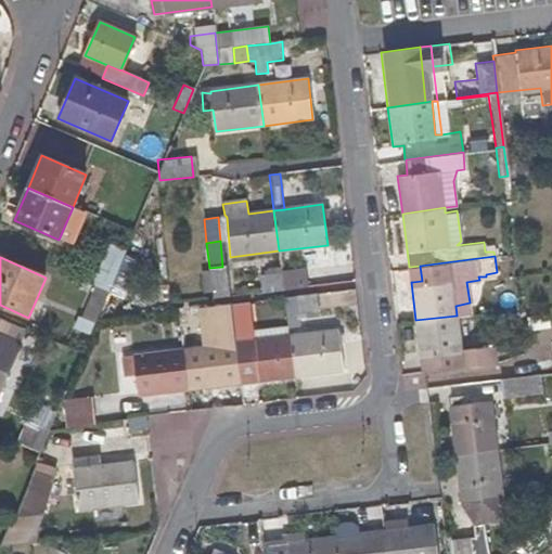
[(420,266),(410,267),(412,282),(422,281),(420,266)]
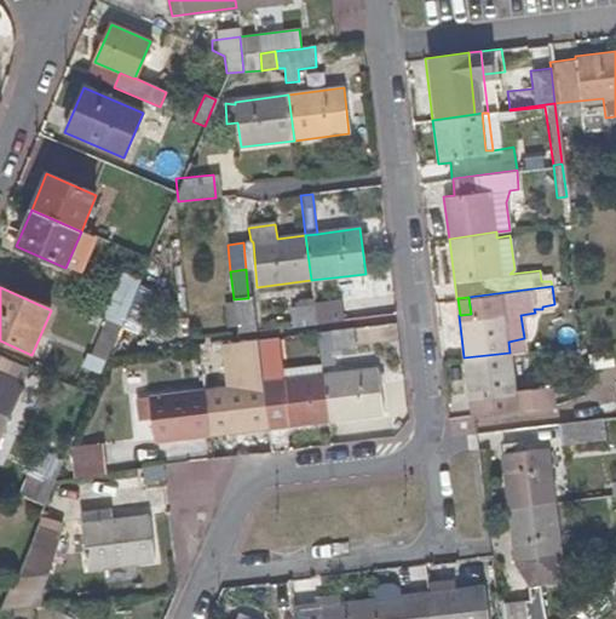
[(234,299),(234,303),(237,327),(239,334),(258,332),(254,298),(248,298),(234,299)]
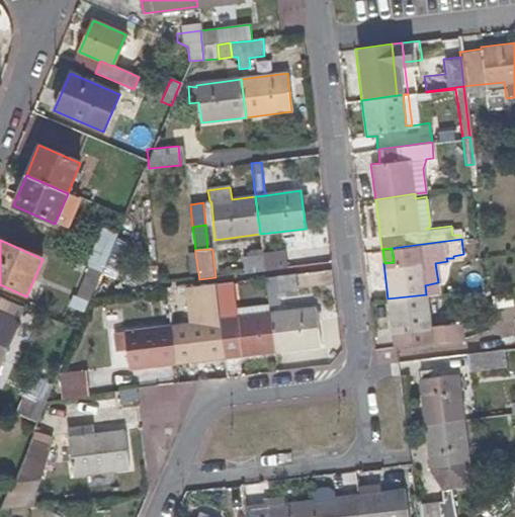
[(246,256),(242,257),(244,270),(264,270),(262,255),(261,249),(249,250),(249,253),(246,253),(246,256)]
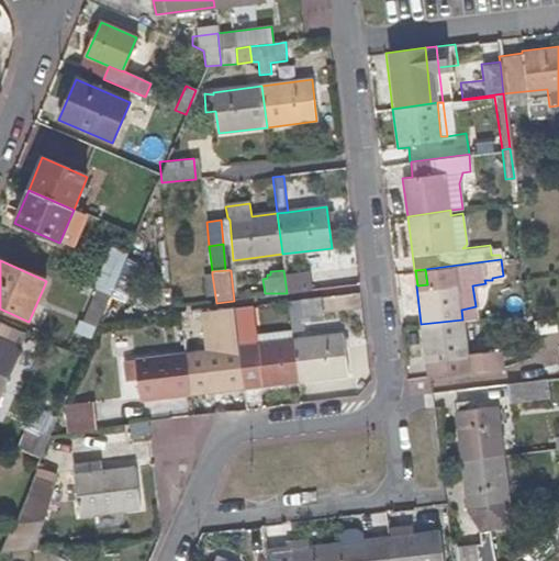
[(311,272),(298,275),(300,291),(313,289),(311,272)]
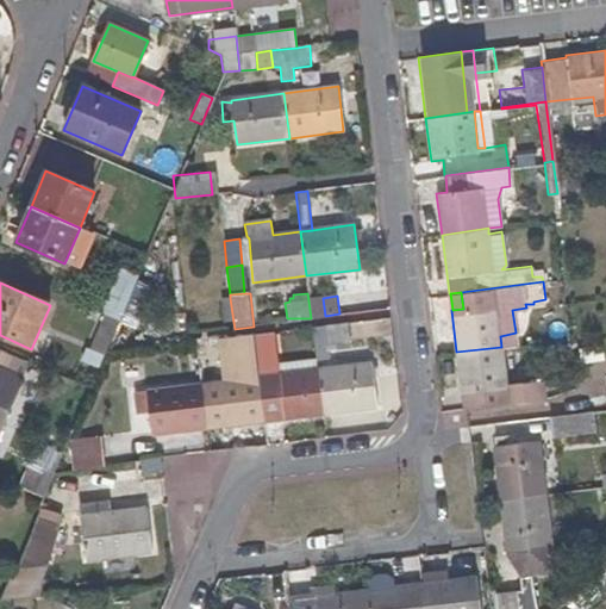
[(230,298),(220,298),(224,323),(233,322),(230,298)]
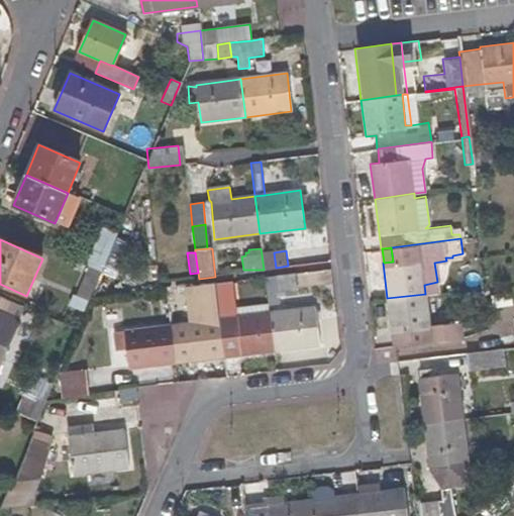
[(274,252),(262,254),(264,270),(276,268),(274,252)]
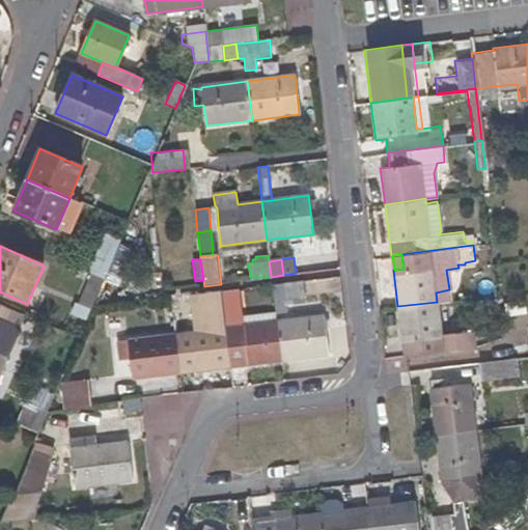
[(103,280),(90,275),(78,306),(89,311),(90,307),(103,280)]
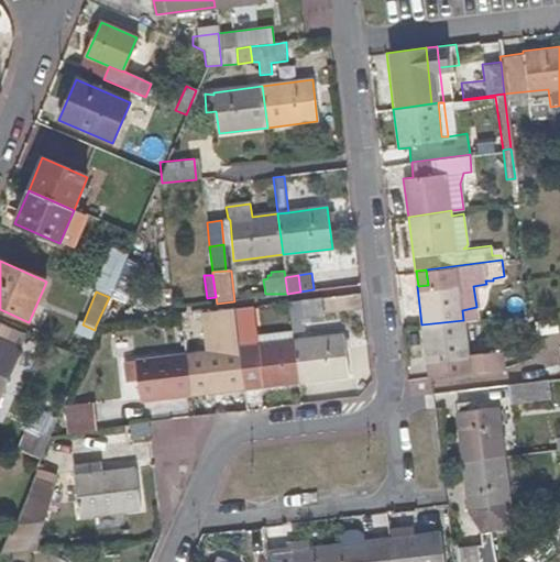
[(319,297),(288,301),(292,330),(293,333),(305,331),(304,323),(310,322),(310,318),(322,317),(319,297)]
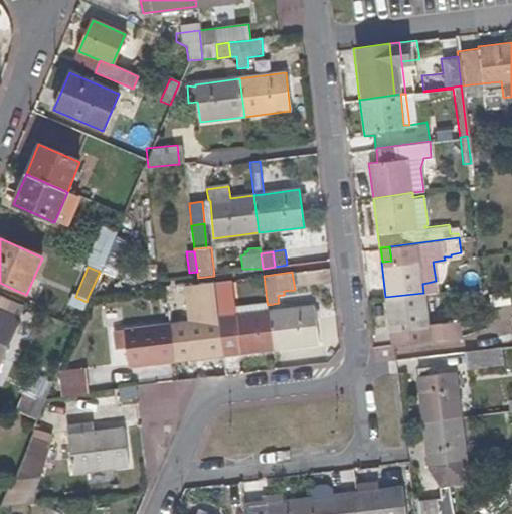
[(235,279),(232,281),(235,306),(267,302),(264,276),(235,279)]
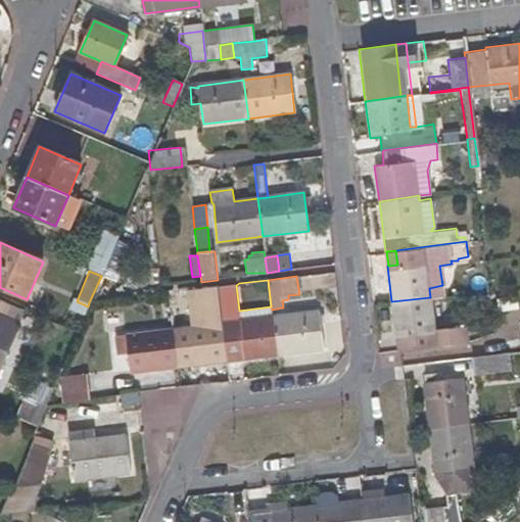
[(236,285),(217,287),(226,357),(243,353),(244,361),(278,356),(272,315),(240,319),(239,311),(236,285)]
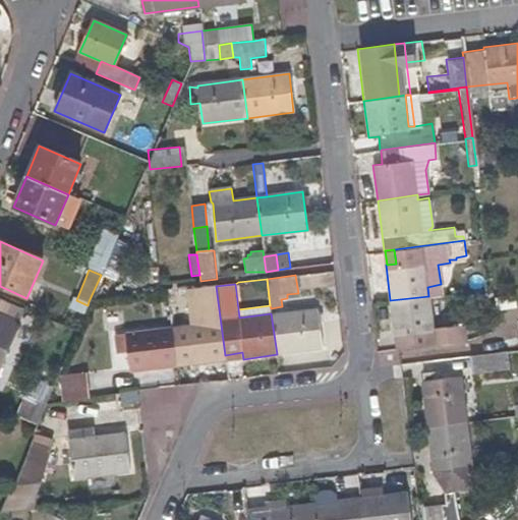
[(206,324),(171,327),(176,368),(213,363),(212,356),(225,355),(216,286),(197,288),(199,305),(204,304),(206,324)]
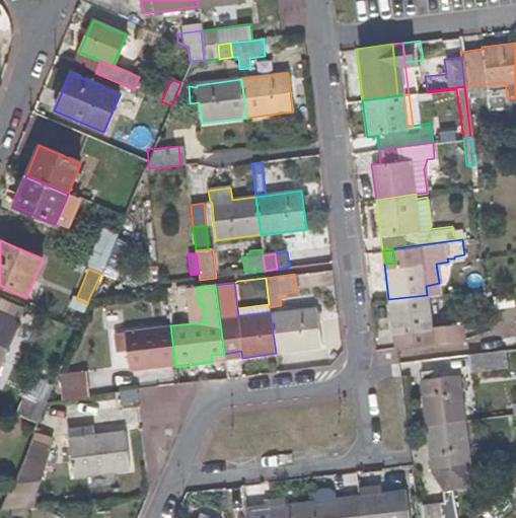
[(427,295),(388,299),(392,338),(398,337),(399,347),(463,339),(461,323),(430,326),(427,295)]
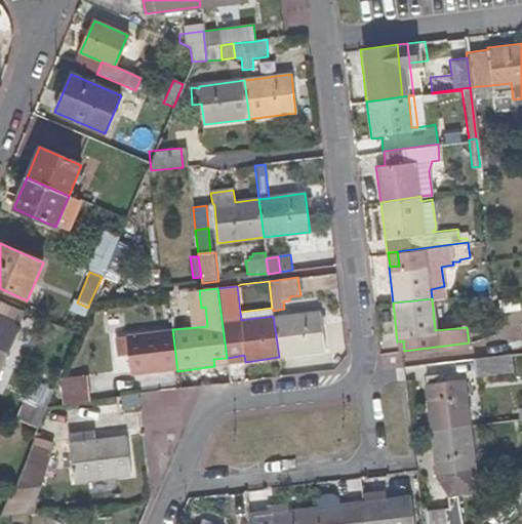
[(0,317),(18,326),(25,312),(0,300),(0,317)]
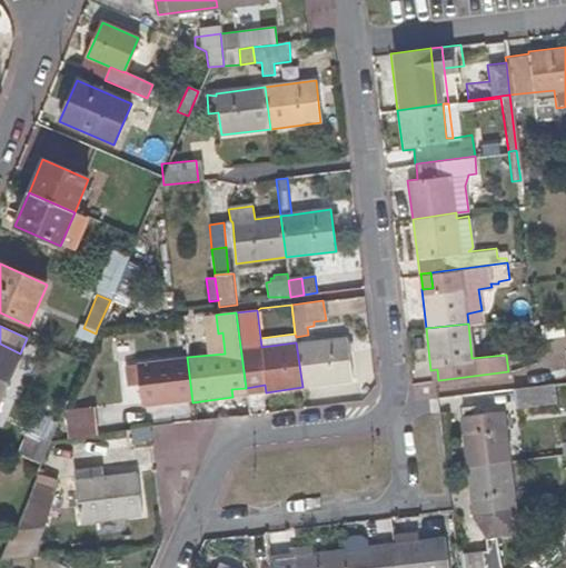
[(295,334),(260,338),(261,347),(296,342),(296,337),(295,334)]
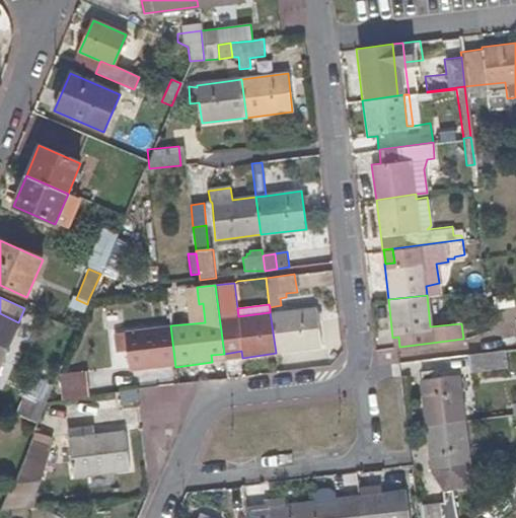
[(316,306),(270,312),(276,353),(321,347),(316,306)]
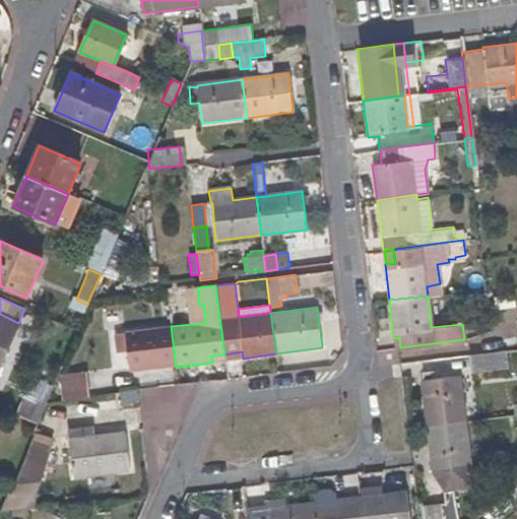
[(0,363),(18,323),(0,314),(0,363)]
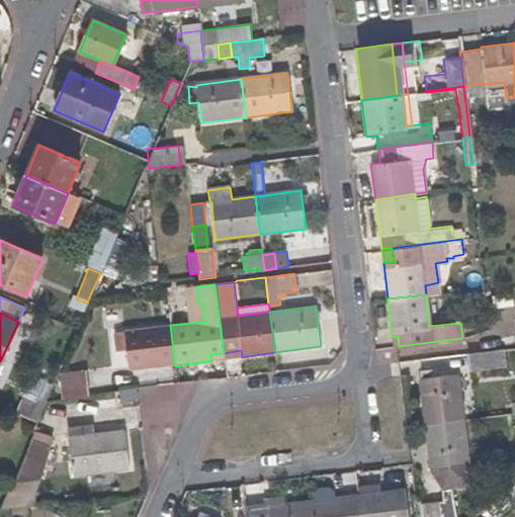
[(125,333),(127,350),(130,372),(175,366),(170,325),(124,330),(125,333)]
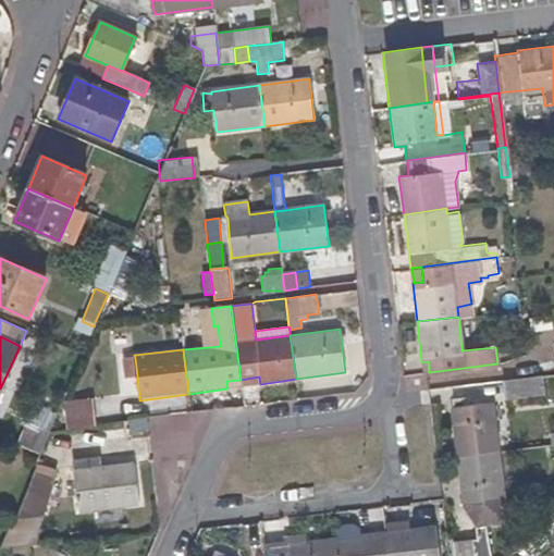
[(135,358),(124,359),(126,377),(137,377),(135,358)]
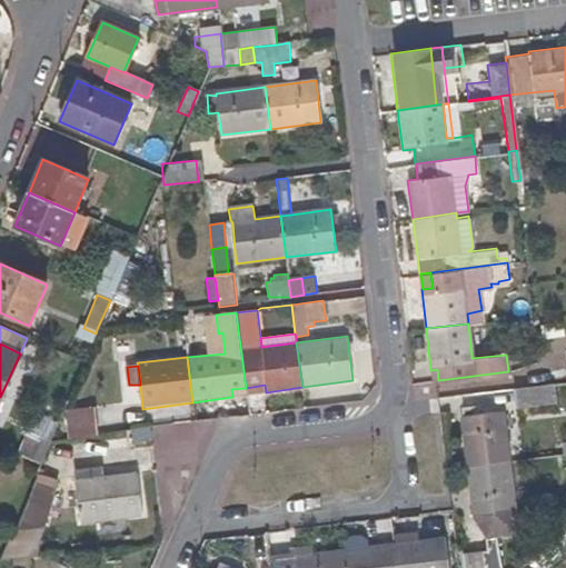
[(554,382),(512,388),(515,407),(556,404),(554,382)]
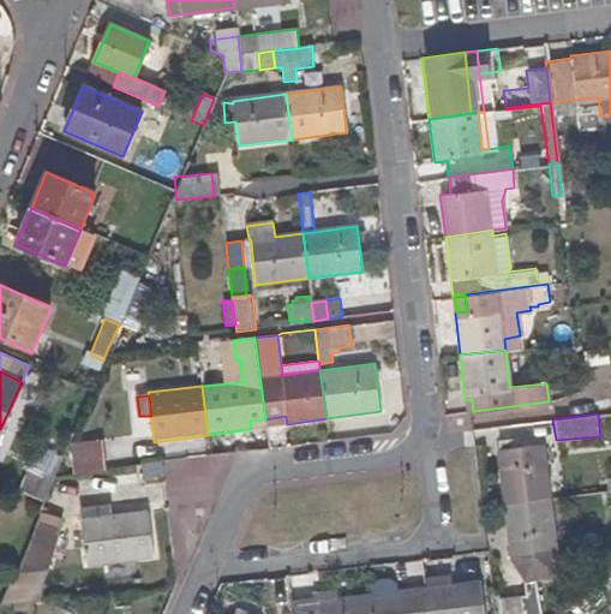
[(286,416),(265,419),(267,427),(287,424),(286,416)]
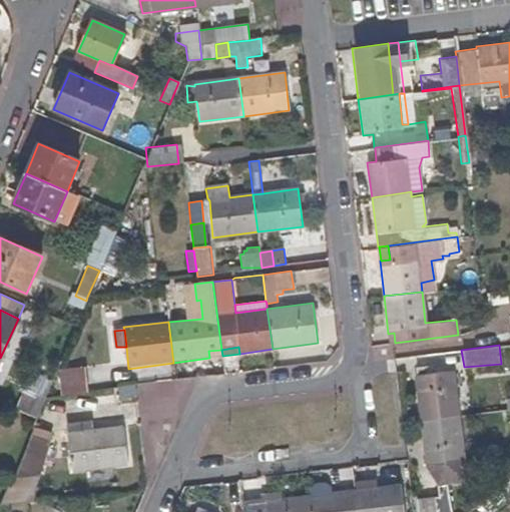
[(416,373),(413,373),(420,419),(459,414),(453,370),(430,371),(430,364),(414,366),(416,373)]
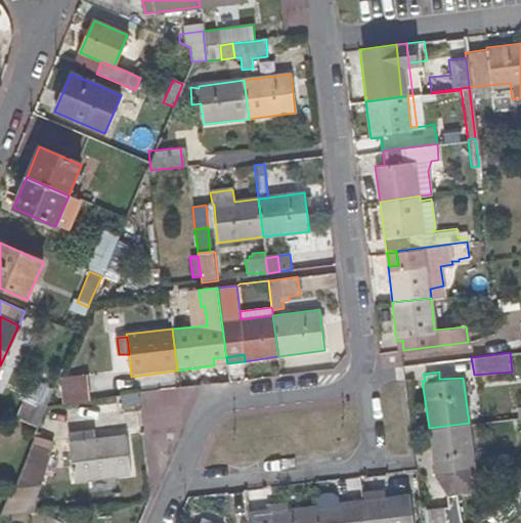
[(88,376),(59,379),(62,404),(91,400),(88,376)]
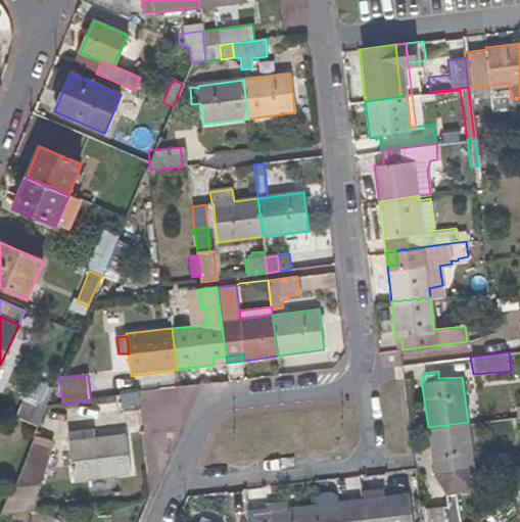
[(33,382),(28,390),(15,417),(38,426),(47,407),(53,390),(33,382)]
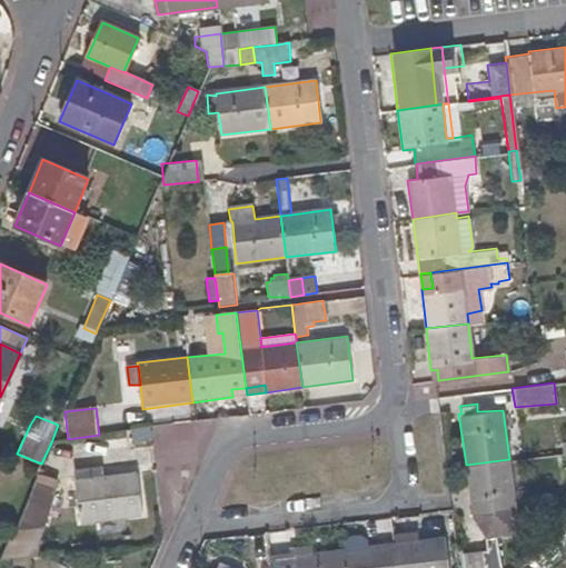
[(150,428),(131,430),(132,442),(151,440),(150,428)]
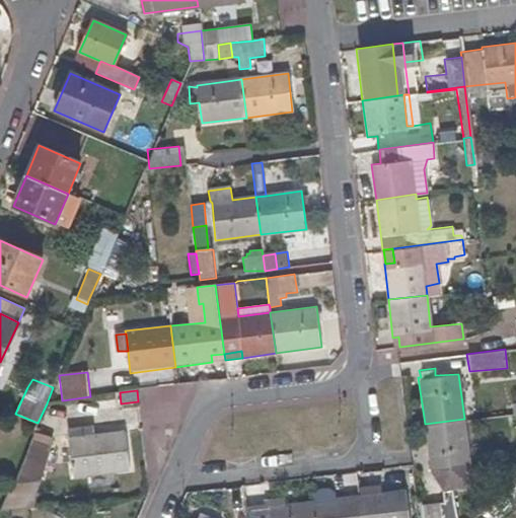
[(425,424),(424,424),(430,469),(446,501),(454,499),(473,497),(464,420),(464,419),(425,424)]
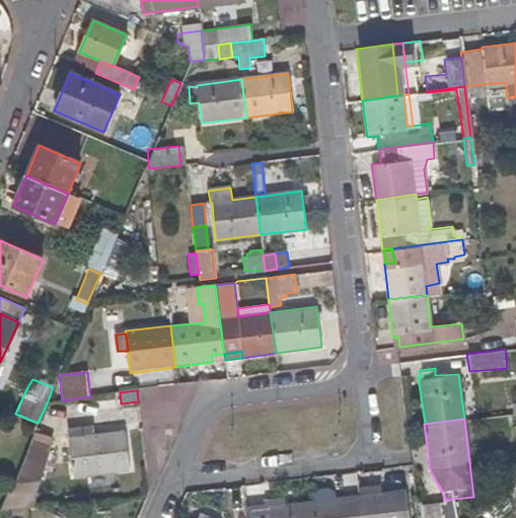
[(93,426),(68,430),(74,477),(130,470),(125,432),(94,436),(93,426)]
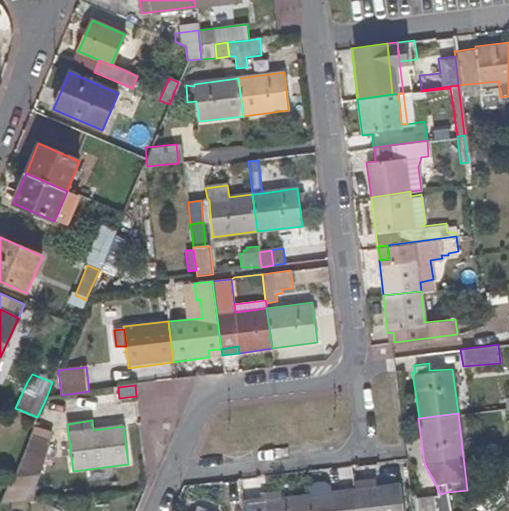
[(54,433),(36,427),(15,477),(40,476),(41,476),(54,433)]
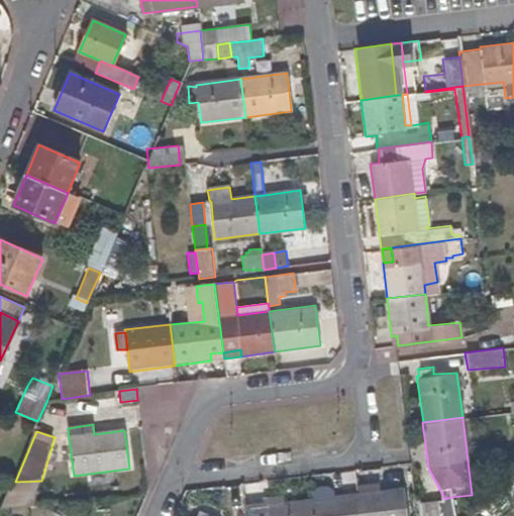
[(15,482),(12,482),(0,511),(34,507),(40,481),(15,482)]
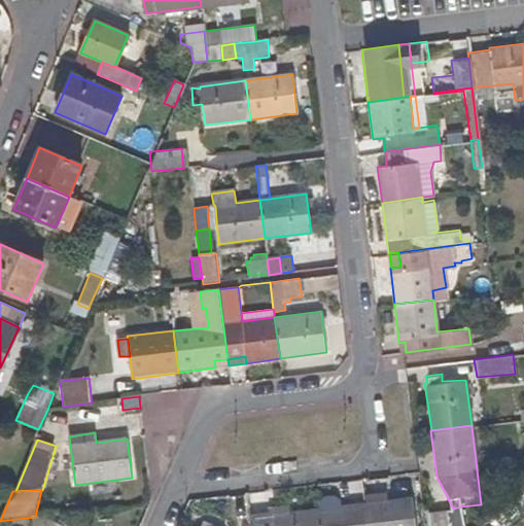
[(362,495),(363,500),(367,525),(415,525),(411,495),(392,497),(386,492),(362,495)]
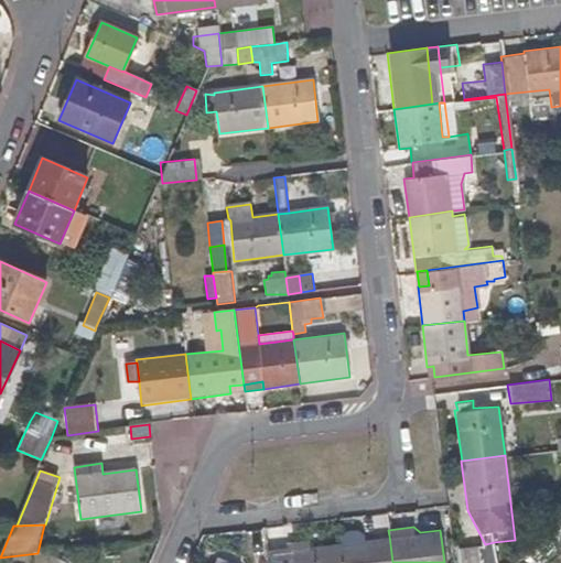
[(340,533),(341,543),(343,562),(392,562),(389,536),(365,538),(365,530),(340,533)]
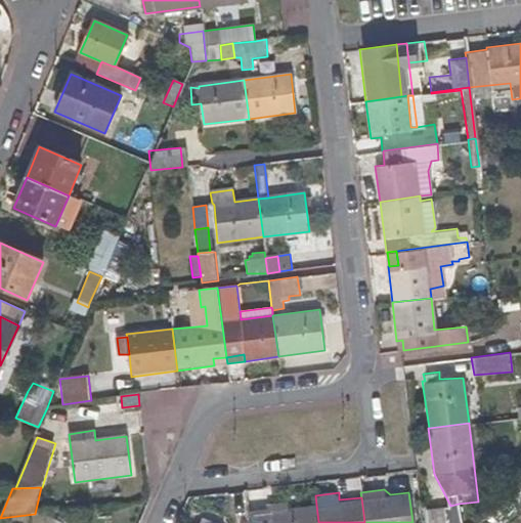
[(267,512),(248,513),(249,522),(318,522),(316,505),(288,508),(287,500),(265,504),(267,512)]
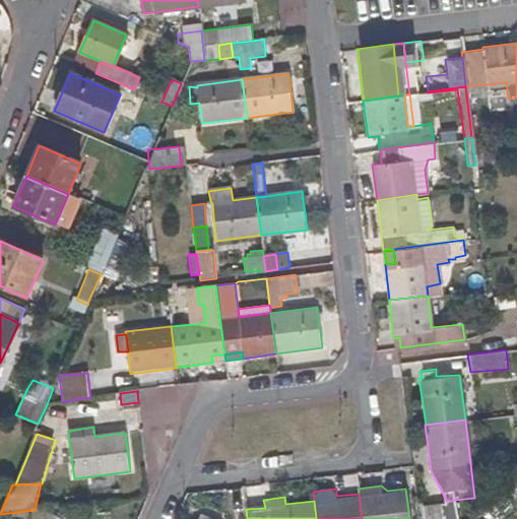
[(447,502),(423,505),(424,518),(458,518),(455,500),(447,502)]
